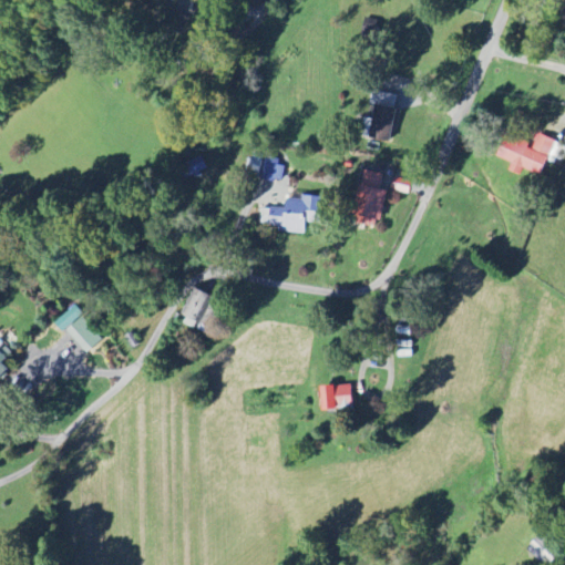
[(369,136),(389,140),(397,93),(376,90),(369,136)]
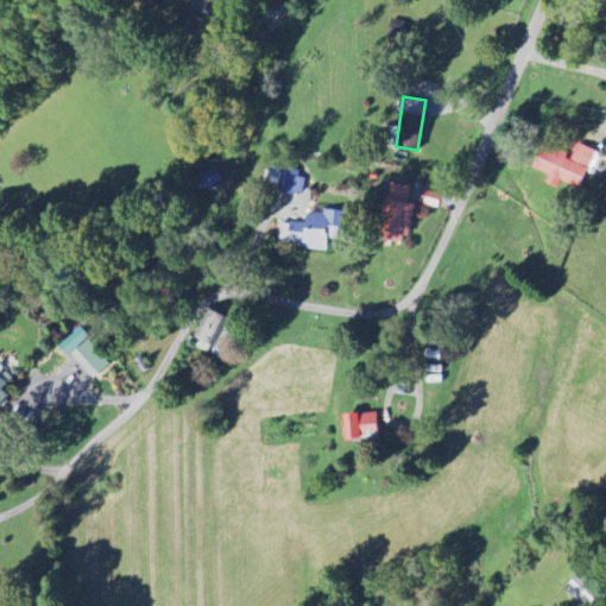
[(579,185),(594,149),(576,141),(570,157),(540,145),(531,166),(548,172),(544,182),(556,185),(559,178),(579,185)]
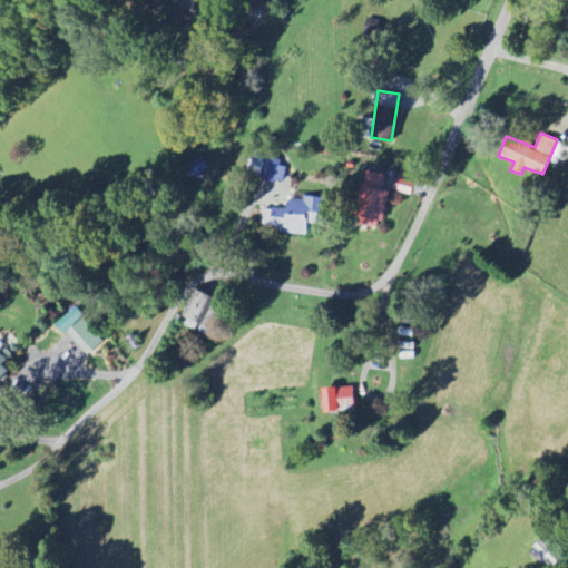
[(206,170),(202,157),(180,164),(185,178),(206,170)]
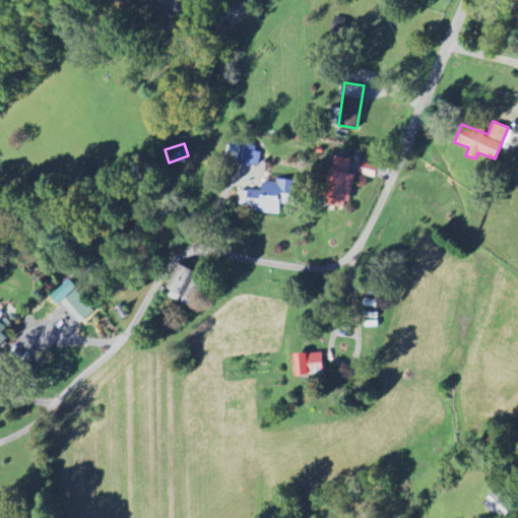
[(252,152),(252,143),(245,143),(245,164),(257,165),(258,152),(252,152)]
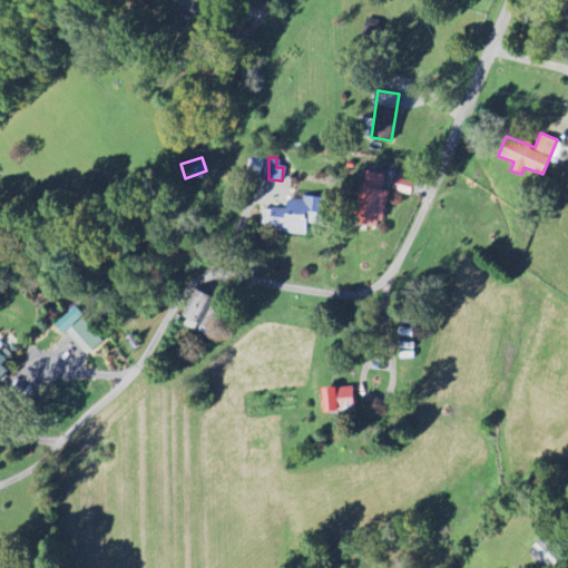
[(384,174),(365,168),(350,219),(376,227),(389,189),(380,187),(384,174)]
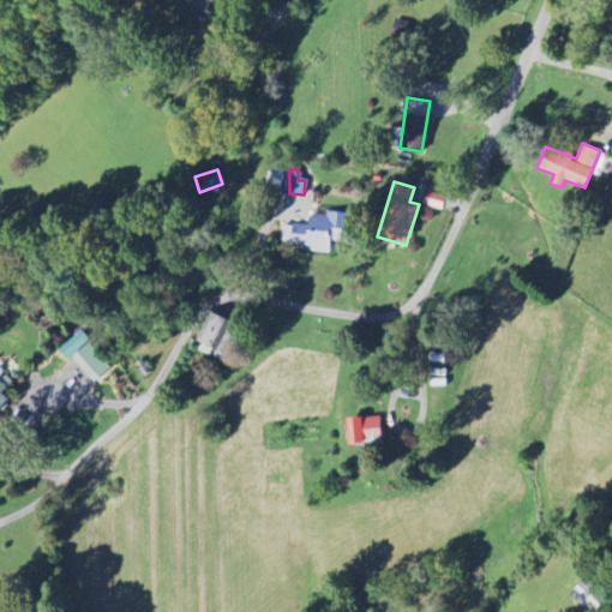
[(329,250),(329,239),(346,239),(347,211),(324,210),(324,214),(309,213),(307,225),(282,223),(281,247),(329,250)]
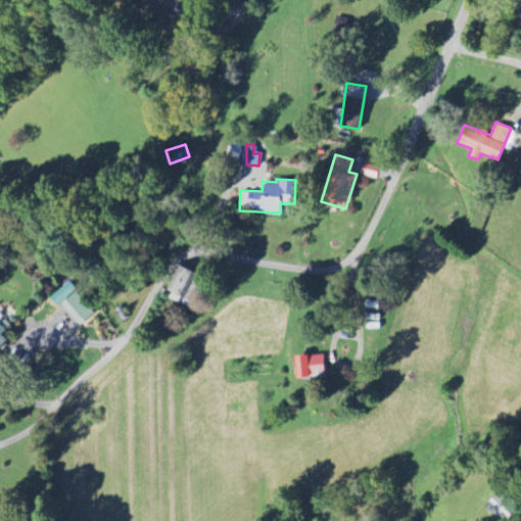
[(163,294),(178,301),(192,270),(178,264),(163,294)]
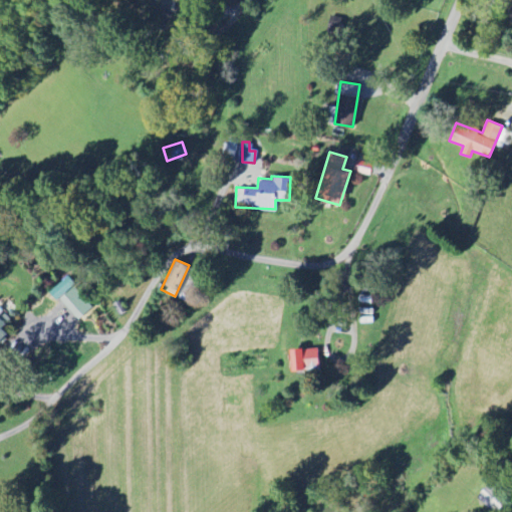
[(51,291),(76,319),(92,305),(67,277),(51,291)]
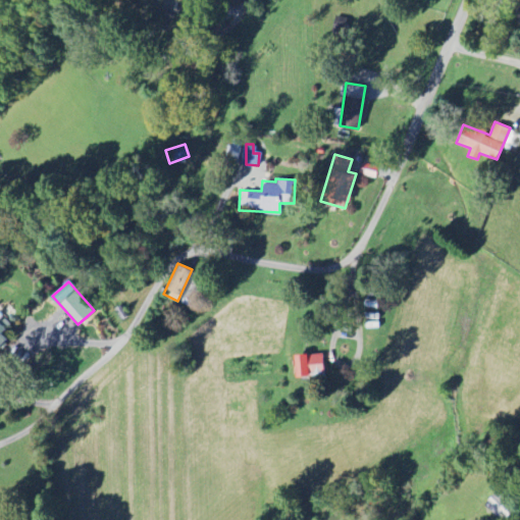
[(0,345),(6,339),(1,333),(10,323),(3,317),(0,320),(0,345)]
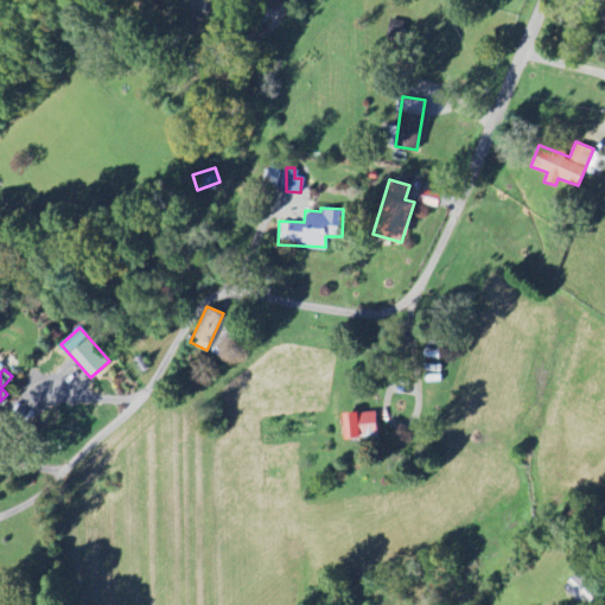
[(375,412),(343,412),(343,437),(375,437),(375,412)]
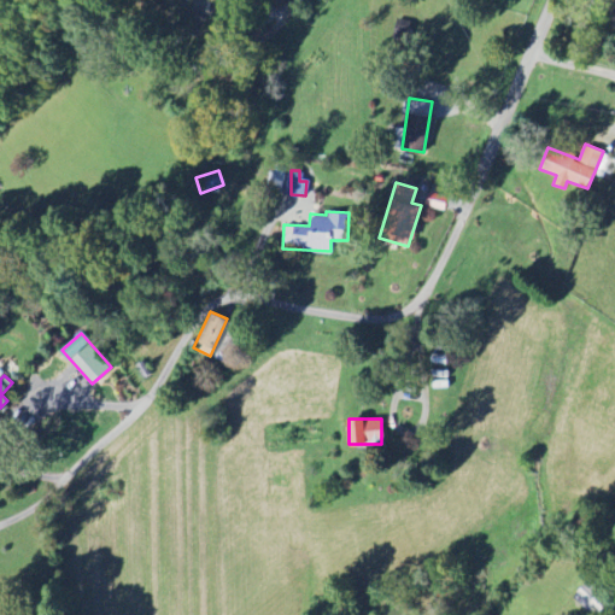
[(572,596),(595,614),(598,614),(613,598),(587,578),(572,596)]
